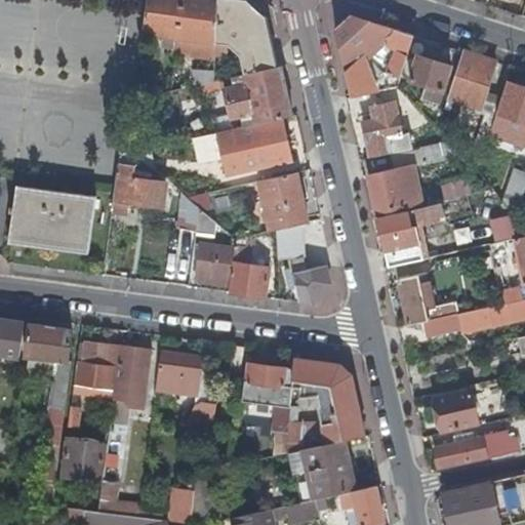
[(214,0),(146,0),(142,33),(213,42),(214,0)]
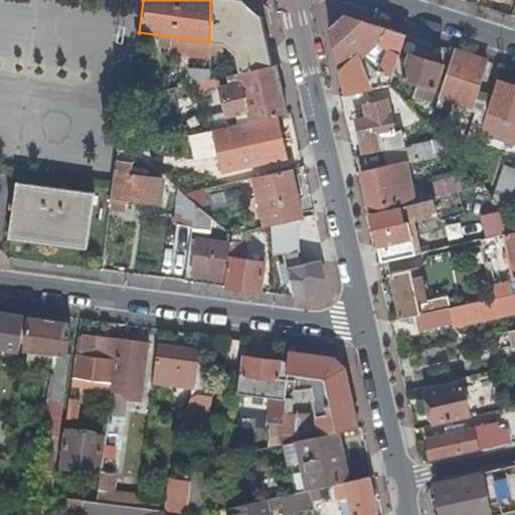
[(233,53),(237,71),(269,64),(258,17),(249,9),(238,0),(210,0),(209,41),(209,42),(221,44),(233,53)]
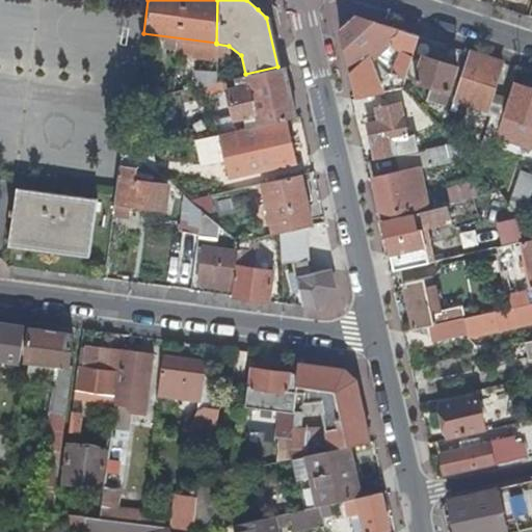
[(410,59),(410,58),(418,36),(353,16),(338,29),(348,72),(353,98),(375,94),(401,87),(404,79),(406,73),(410,59)]
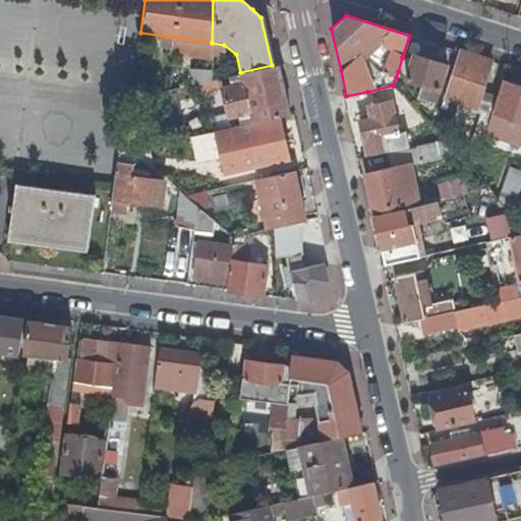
[(475,128),(484,132),(491,112),(495,102),(478,97),(480,91),(490,61),(457,51),(443,98),(481,110),(475,128)]
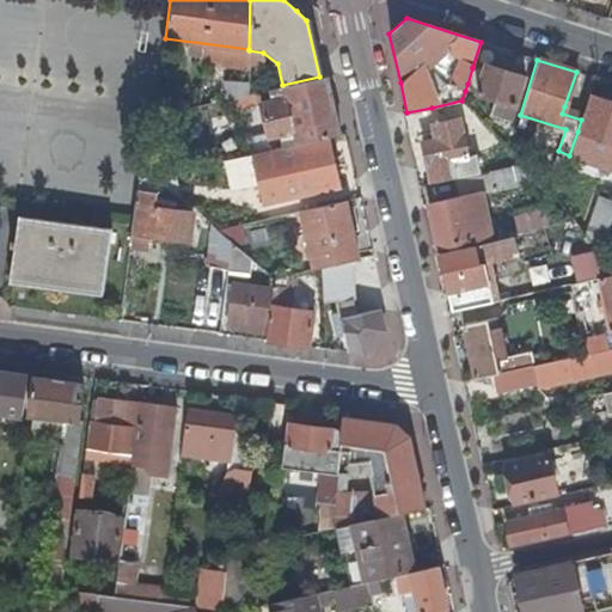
[(478,87),(476,93),(495,99),(490,115),(509,121),(524,78),(485,66),(483,72),(478,87)]
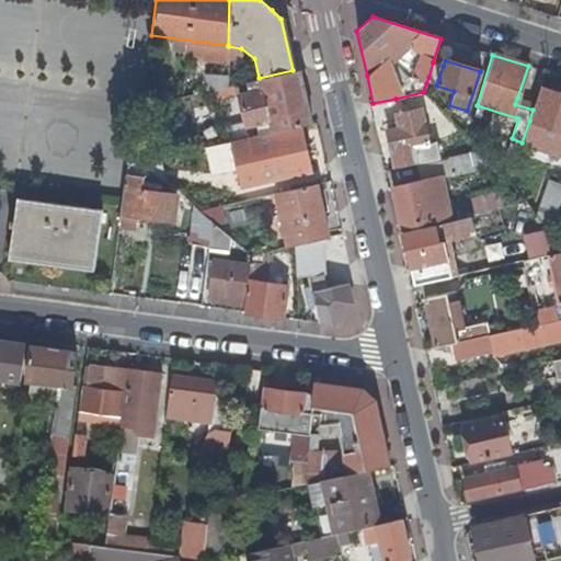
[(438,80),(443,66),(433,63),(428,77),(438,80)]
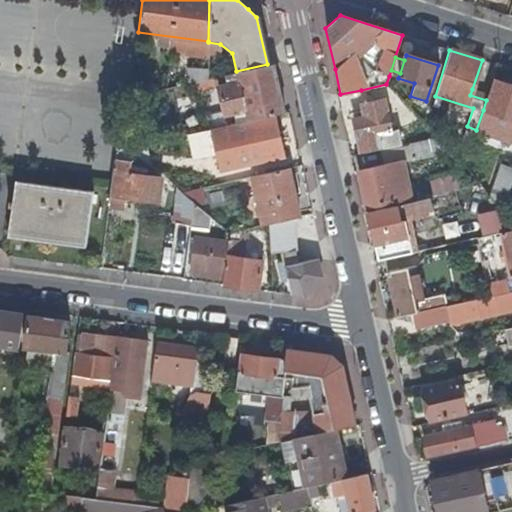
[(283,113),(271,63),(267,64),(236,71),(214,76),(223,112),(243,107),(247,121),(251,120),(273,115),(283,113)]
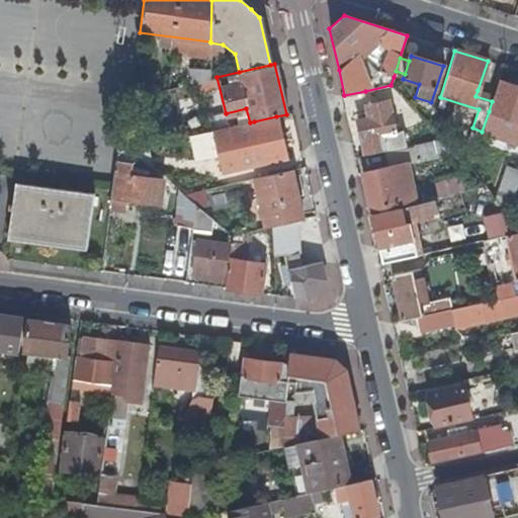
[(216,89),(213,78),(208,79),(195,82),(199,93),(216,89)]
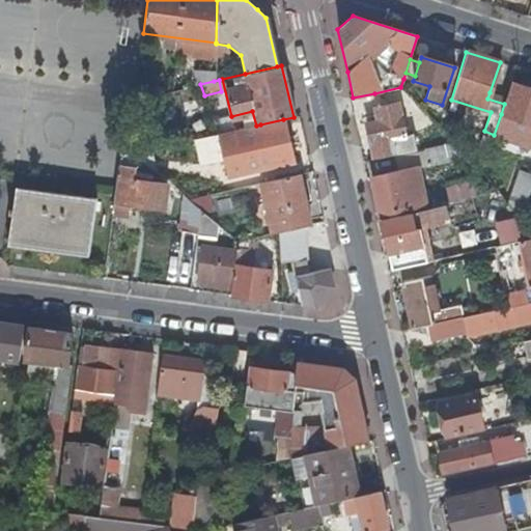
[(507,139),(511,124),(513,118),(529,122),(527,130),(525,136),(530,137),(530,88),(513,83),(503,115),(501,114),(494,135),(507,139)]
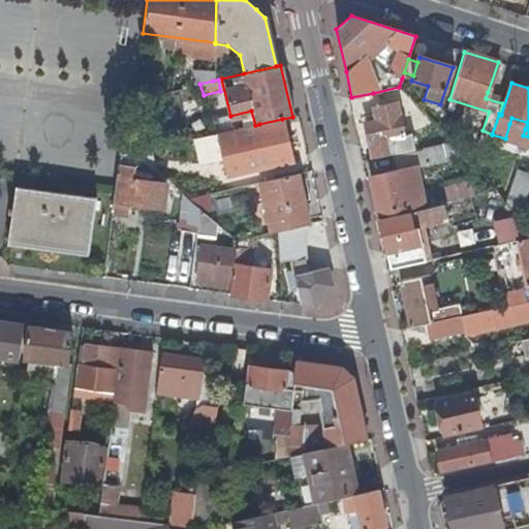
[(504,97),(488,92),(486,98),(502,103),(504,97)]
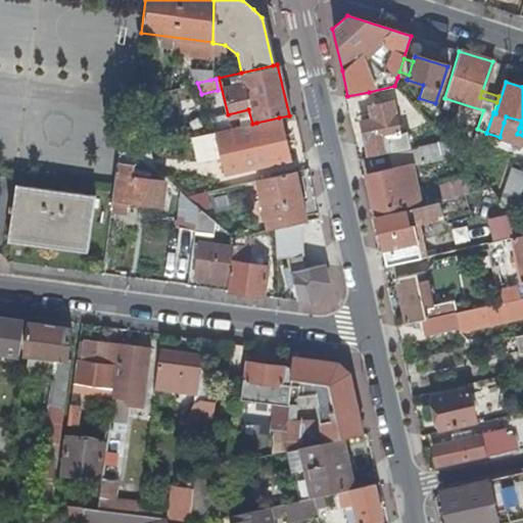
[(382,152),(381,153),(408,148),(403,132),(397,134),(390,101),(369,105),(371,119),(359,121),(366,155),(382,152)]
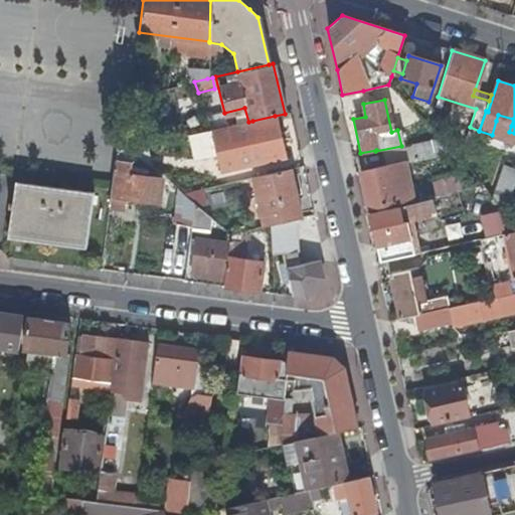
[(498,115),(496,121),(511,126),(513,119),(498,115)]
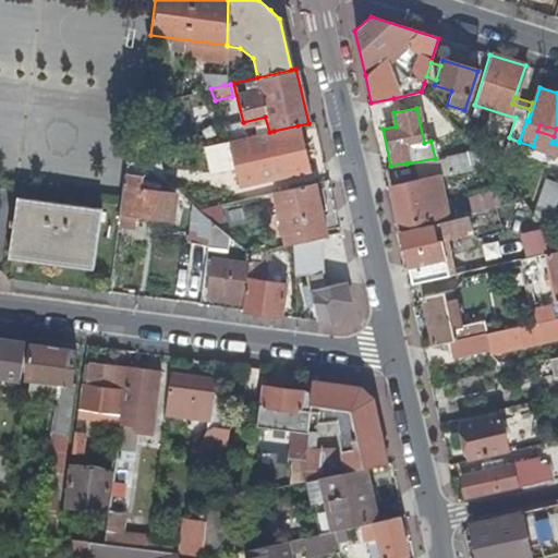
[(298,128),(274,133),(246,140),(251,157),(268,153),(275,177),(307,170),(298,128)]
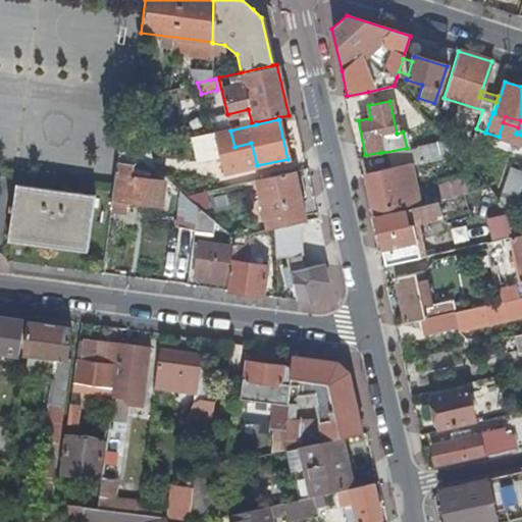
[(423,161),(457,155),(442,140),(420,145),(423,161)]
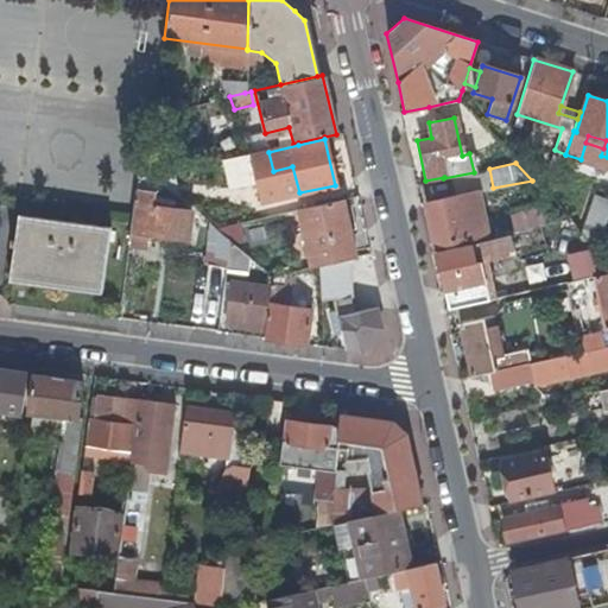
[(139,175),(130,245),(147,247),(149,233),(187,239),(190,214),(152,208),(154,190),(146,189),(147,177),(139,175)]
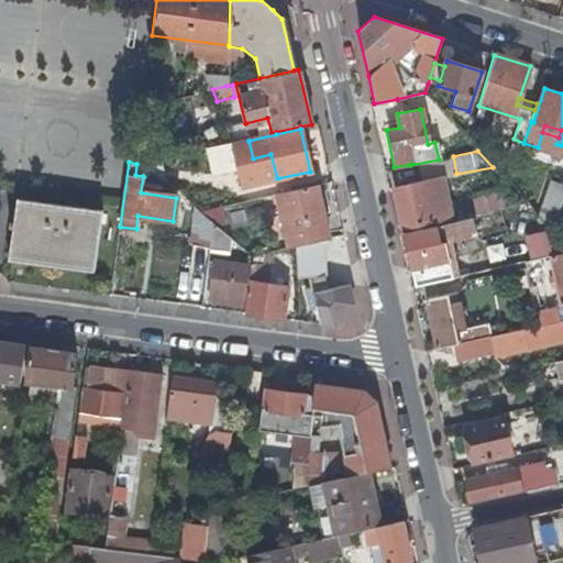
[(448,202),(442,177),(394,188),(403,228),(445,219),(443,213),(464,208),(462,200),(448,202)]
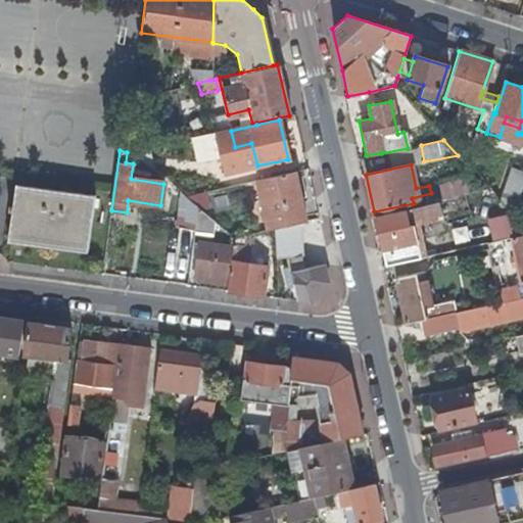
[(504,191),(520,196),(522,186),(522,173),(511,169),(504,191)]
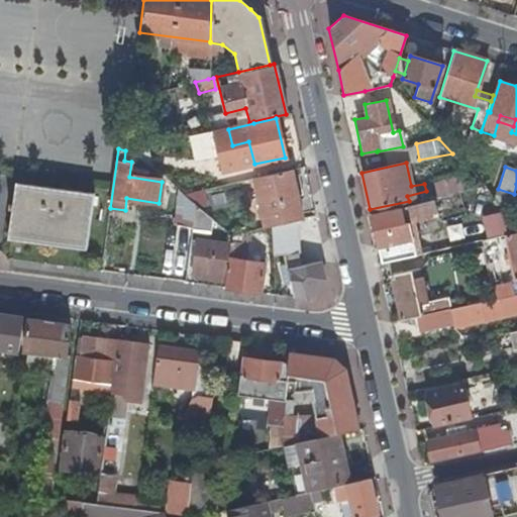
[(302,219),(291,170),(253,178),(265,227),(271,225),(295,220),(302,219)]
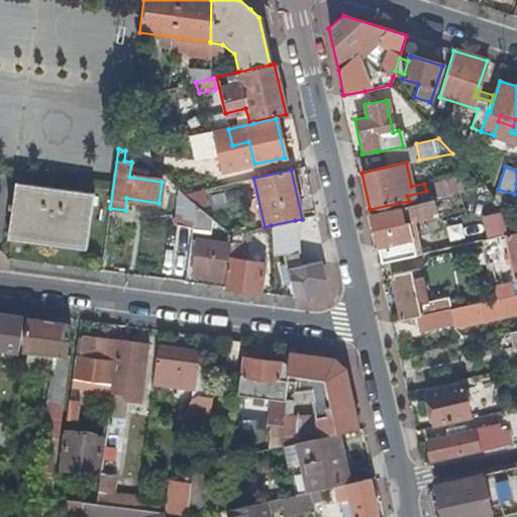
[(455,186),(453,175),(436,179),(438,190),(455,186)]
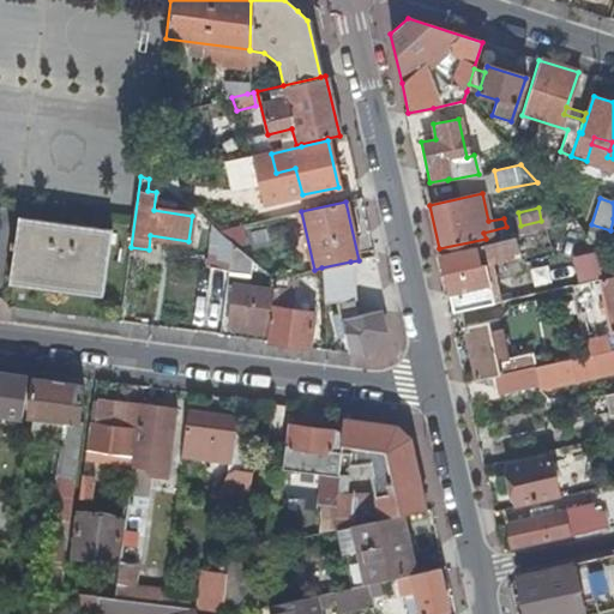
[(19,216),(16,242),(10,242),(8,250),(14,251),(10,283),(102,298),(112,230),(19,216)]
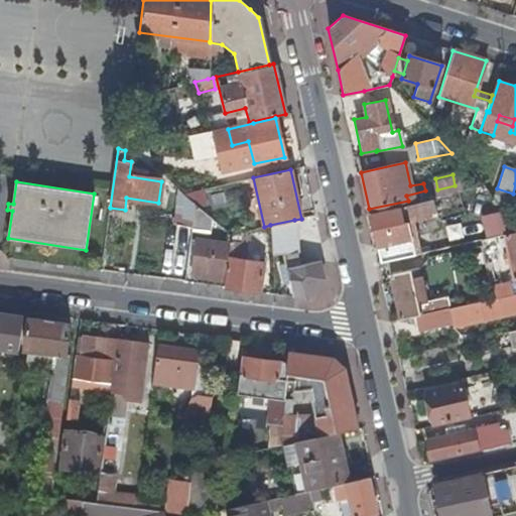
[(177,225),(192,227),(196,206),(181,194),(177,199),(181,201),(177,225)]
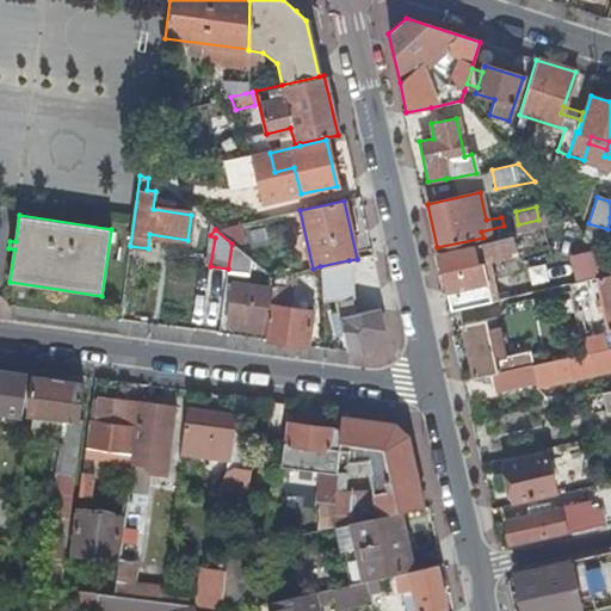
[(438,253),(451,309),(492,301),(483,261),(517,253),(513,236),(438,253)]
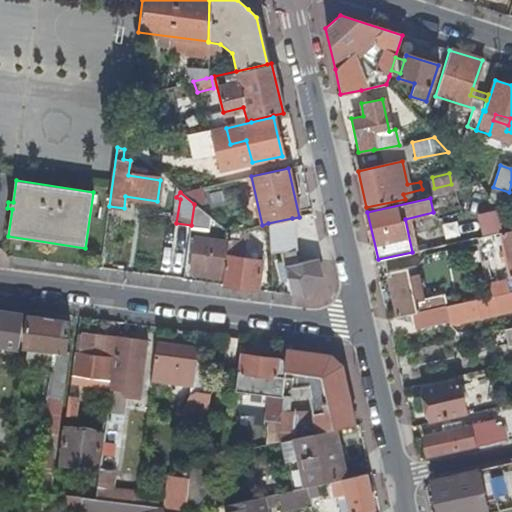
[(217,234),(220,225),(194,204),(191,225),(190,231),(217,234)]
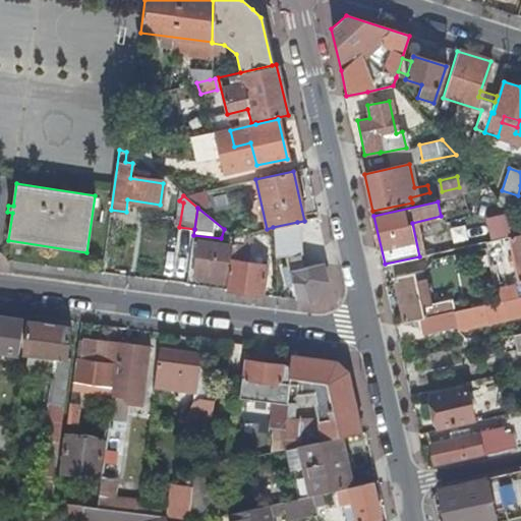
[(487,222),(491,240),(509,236),(520,233),(520,225),(513,216),(487,222)]
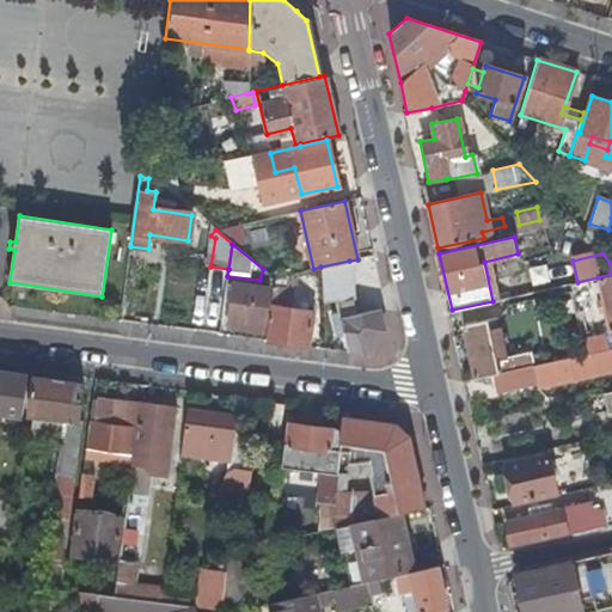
[(352,299),(349,261),(320,267),(323,303),(352,299)]
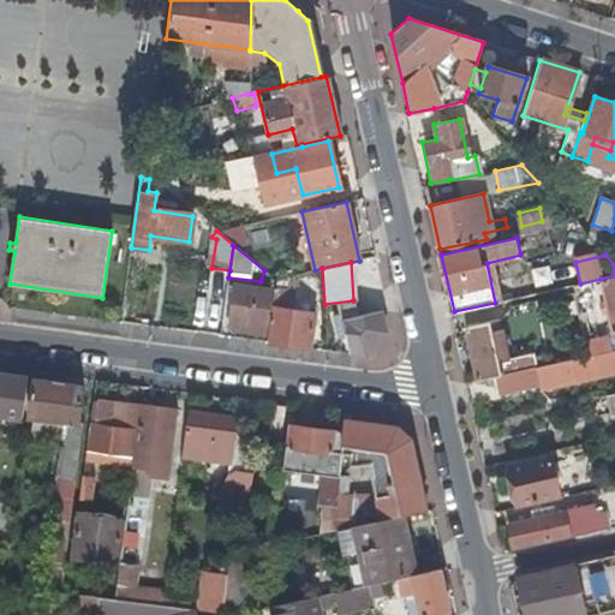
[(292,310),(293,275),(276,280),(268,342),(311,348),(316,312),(292,310)]
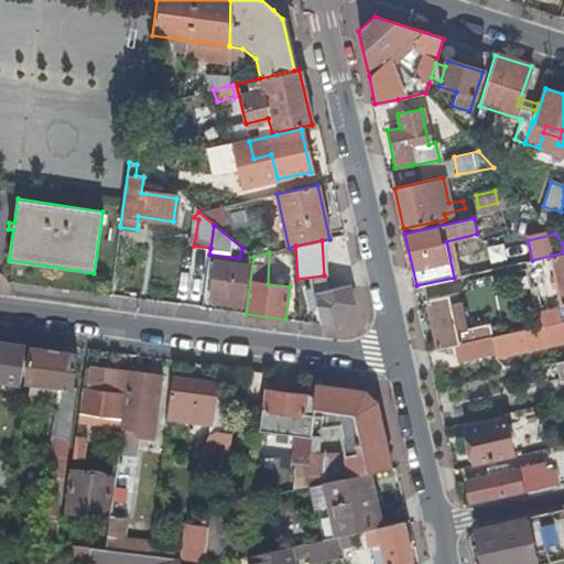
[(560,305),(563,304),(563,252),(551,256),(560,305)]
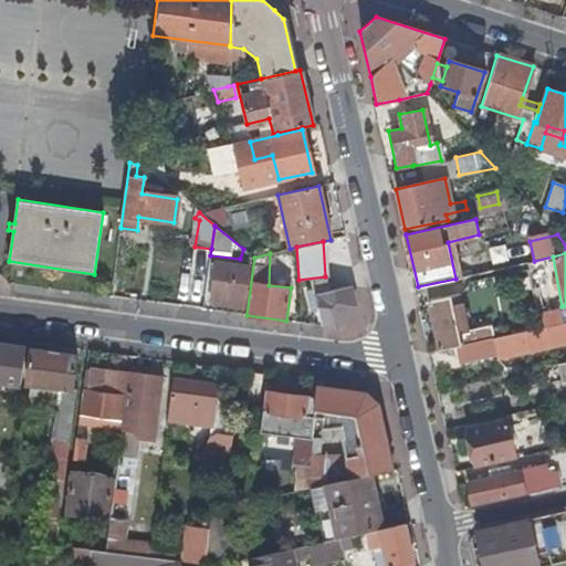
[(210,304),(245,308),(251,268),(216,263),(210,304)]
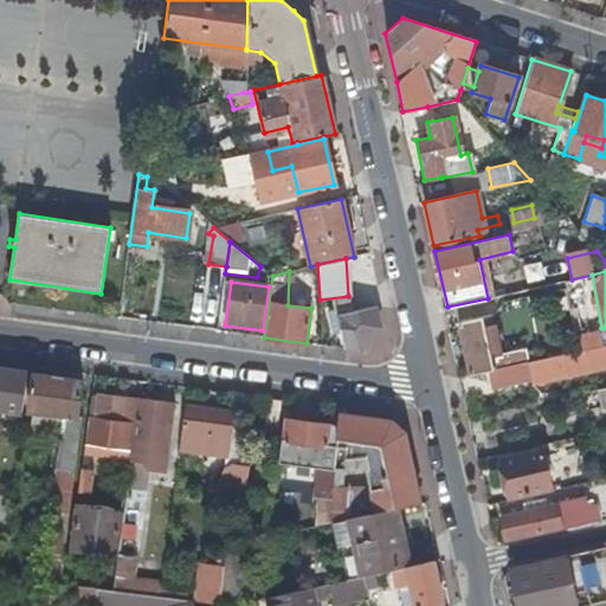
[(341,331),(346,349),(360,352),(379,327),(375,307),(337,314),(336,309),(329,310),(334,334),(341,331)]
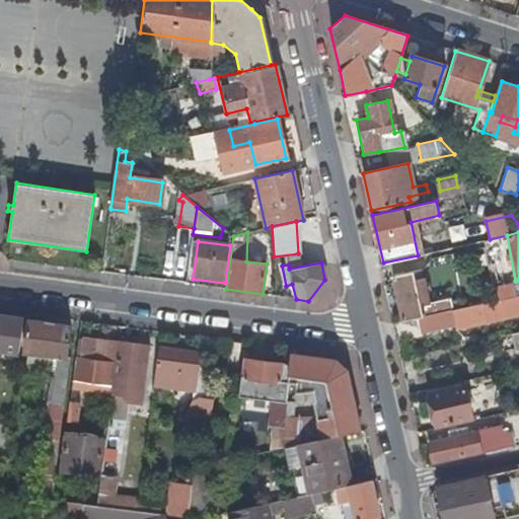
[(391,276),(401,320),(417,317),(450,309),(448,298),(419,305),(413,280),(421,278),(420,269),(391,276)]
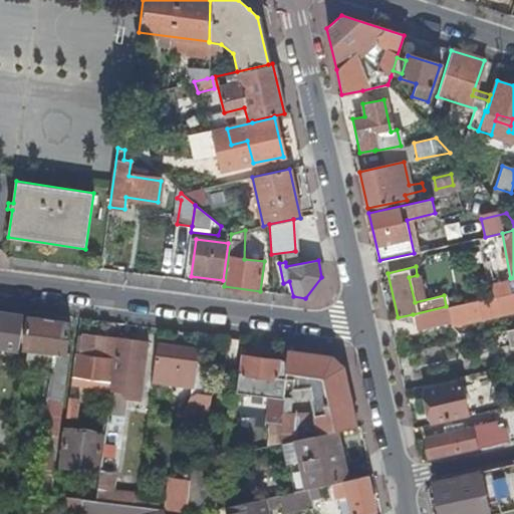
[(505,281),(488,284),(491,296),(507,293),(505,281)]
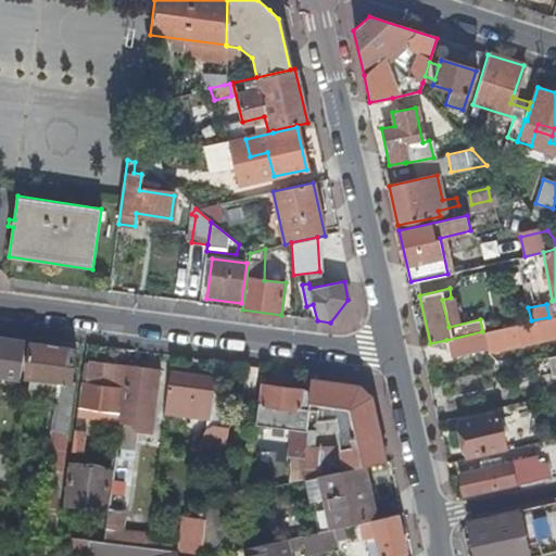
[(489,349),(485,331),(482,331),(446,340),(450,357),(489,349)]
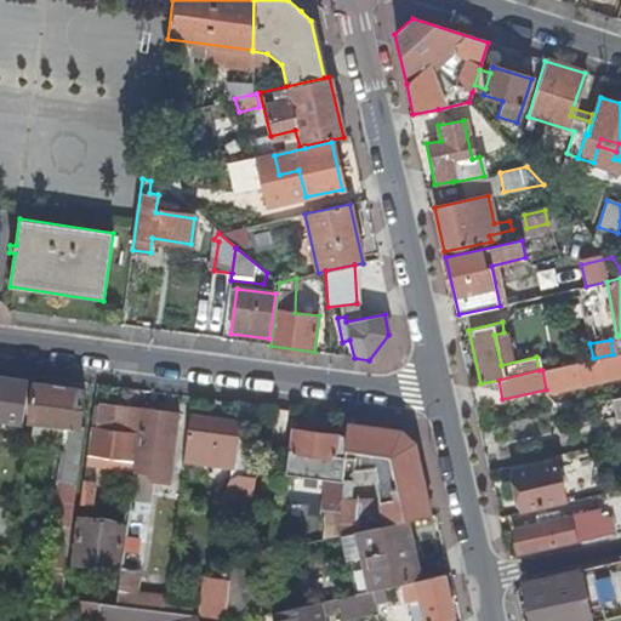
[(0,377),(0,419),(22,422),(28,381),(0,377)]
